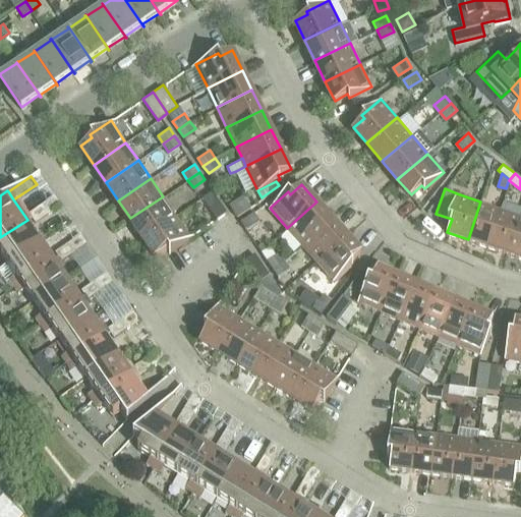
[(200,198),(215,220),(227,212),(212,190),(200,198)]
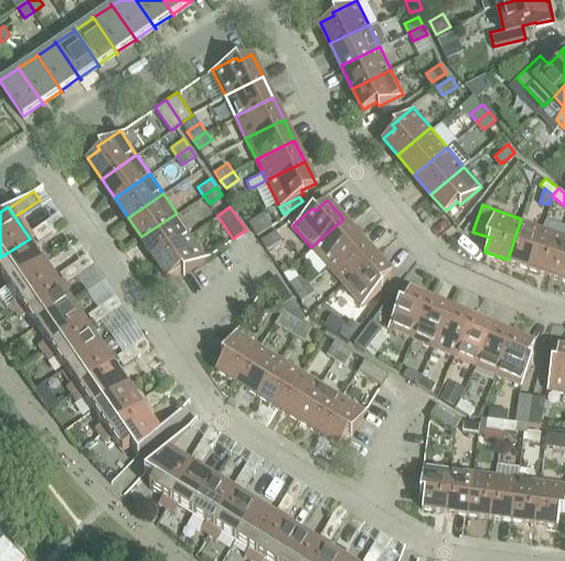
[(45,220),(52,230),(65,220),(59,211),(45,220)]
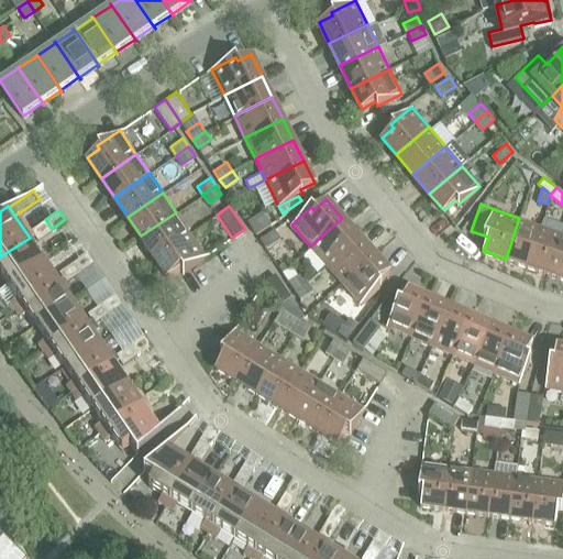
[(176,212),(141,236),(154,255),(189,231),(176,212)]
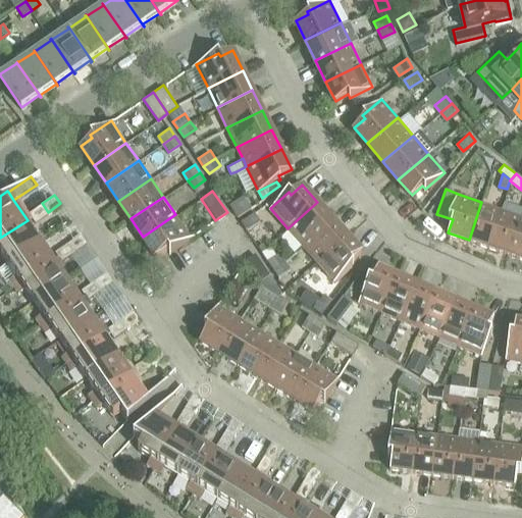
[(232,208),(238,215),(251,206),(246,199),(232,208)]
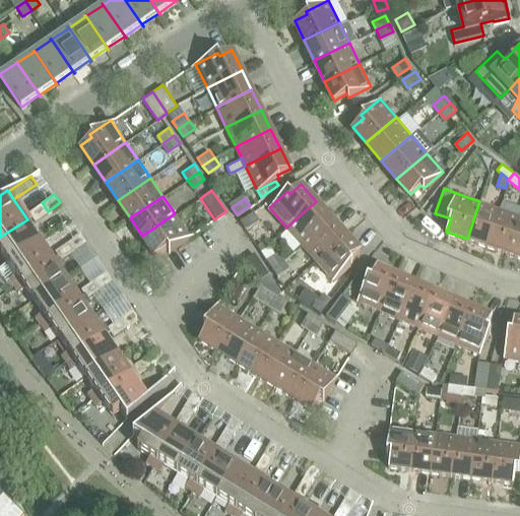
[(286,228),(302,243),(330,217),(316,201),(286,228)]
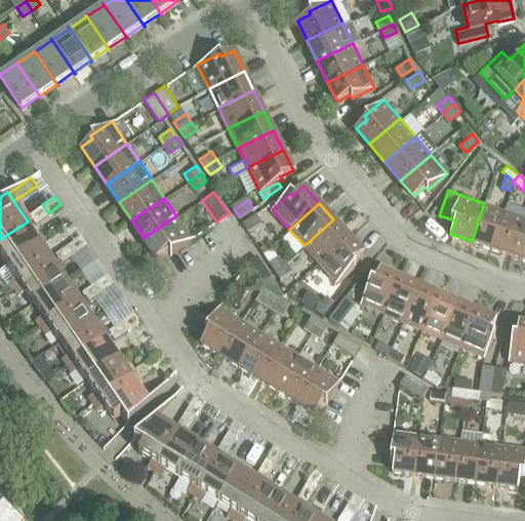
[(484,203),(472,241),(491,247),(503,210),(484,203)]
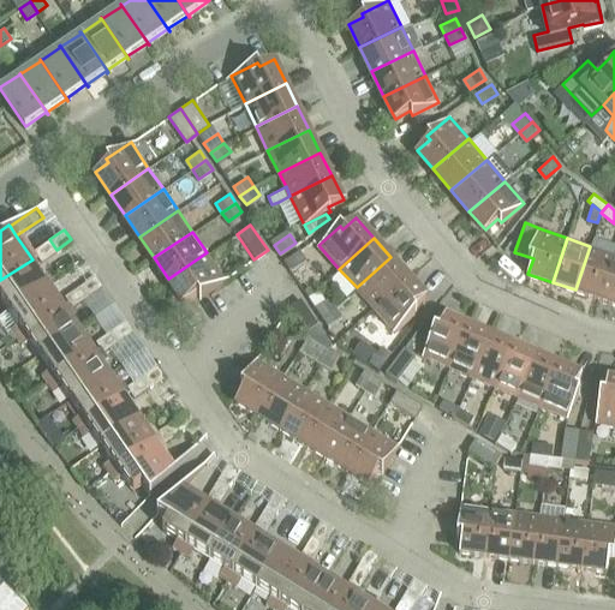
[(57,250),(49,239),(34,250),(41,259),(57,250)]
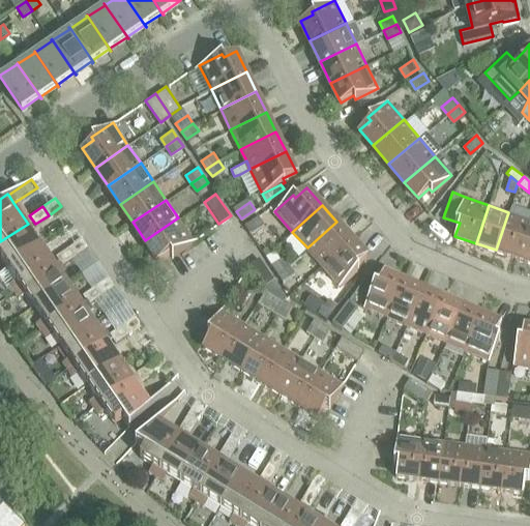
[(508,212),(496,250),(516,257),(528,218),(508,212)]
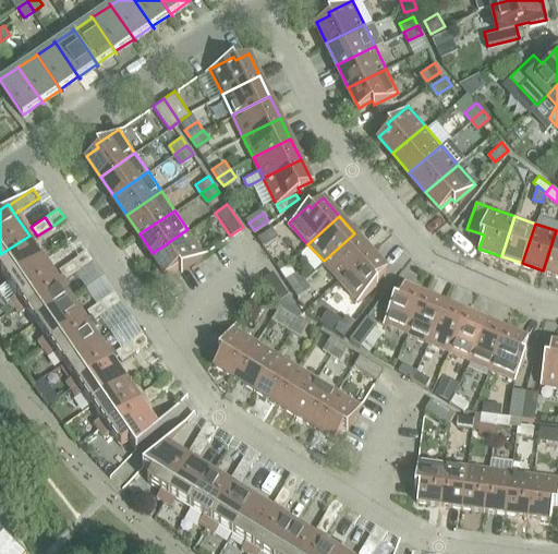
[(271,227),(257,236),(263,244),(278,235),(271,227)]
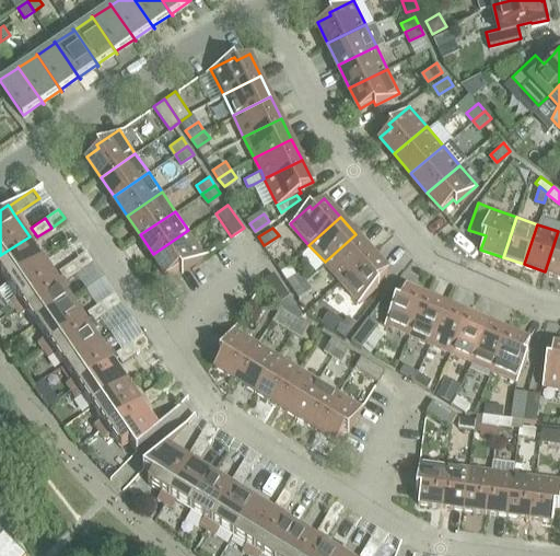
[(153,254),(167,275),(179,266),(182,269),(205,254),(188,230),(153,254)]
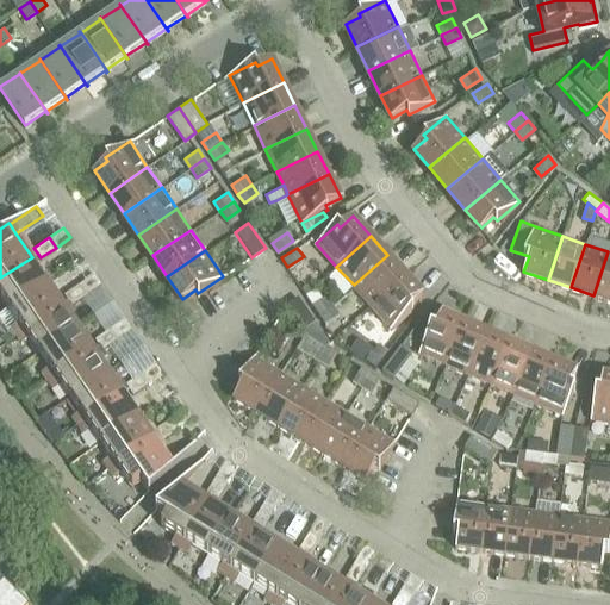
[(609,251),(608,251),(593,295),(609,300),(609,251)]
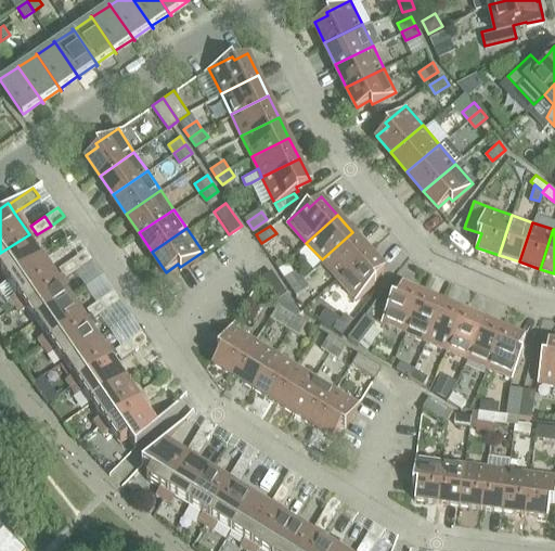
[(322,259),(337,277),(368,248),(352,232),(322,259)]
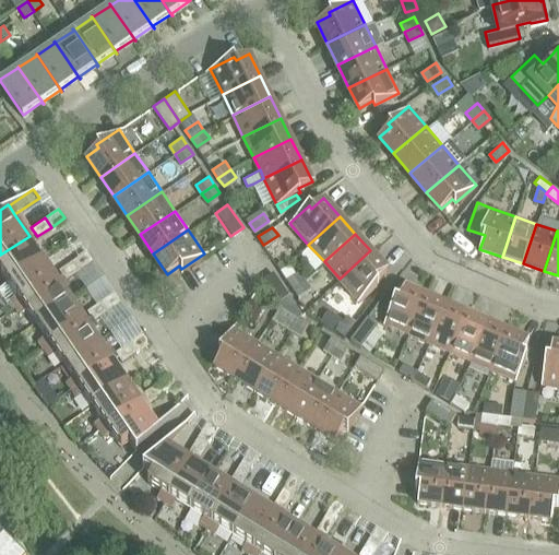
[(30,236),(0,255),(0,268),(9,280),(43,257),(30,236)]
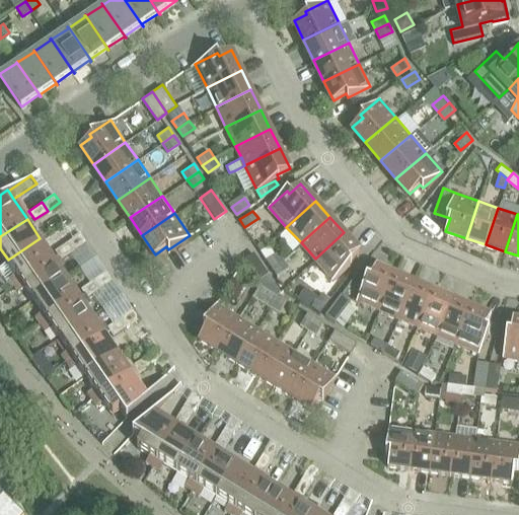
[(68,240),(73,249),(86,240),(80,232),(68,240)]
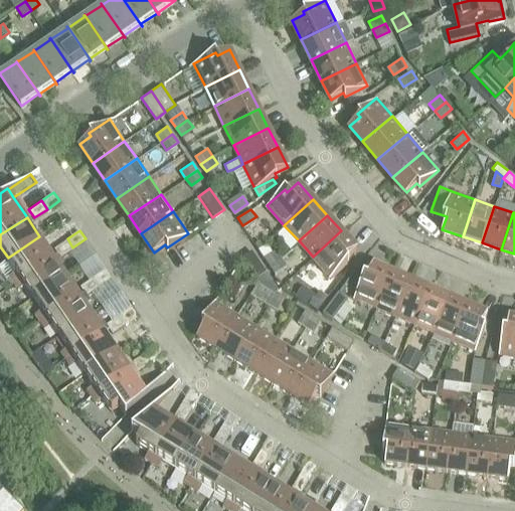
[(356,247),(341,230),(313,257),(330,277),(349,260),(346,257),(356,247)]
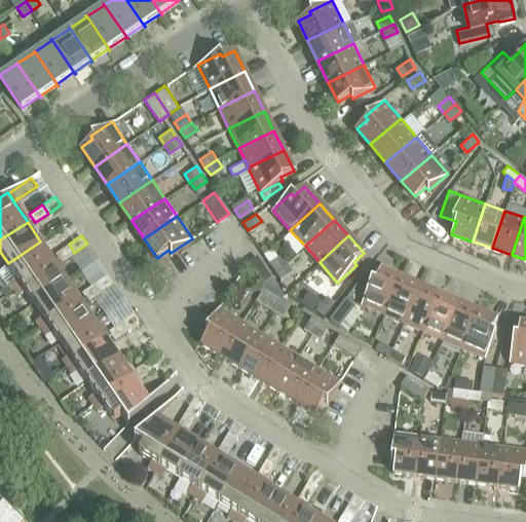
[(40,241),(8,263),(16,276),(9,281),(14,288),(53,260),(40,241)]
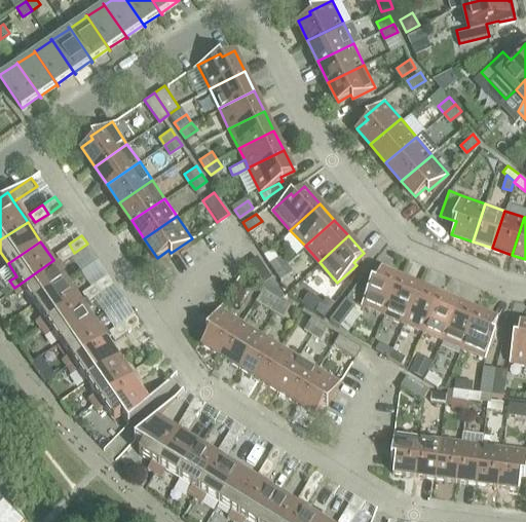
[(74,253),(69,244),(55,253),(62,261),(74,253)]
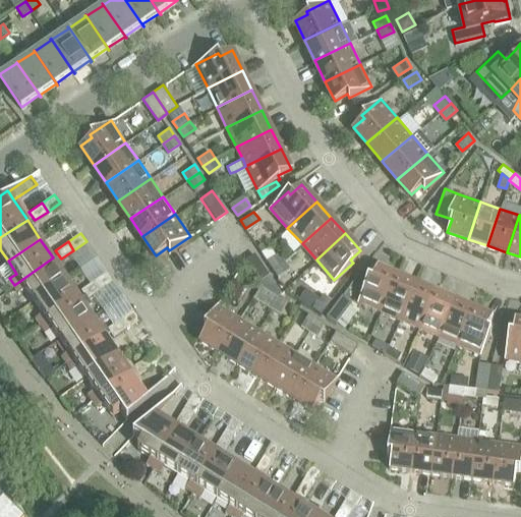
[(271,265),(284,255),(279,248),(266,257),(271,265)]
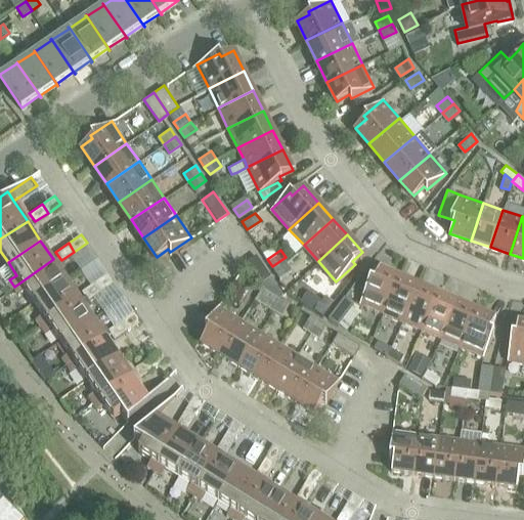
[(256,254),(246,261),(261,283),(270,275),(256,254)]
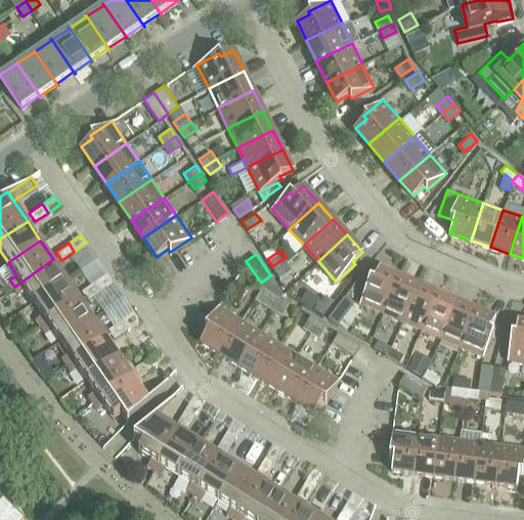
[(286,257),(272,266),(278,274),(292,265),(286,257)]
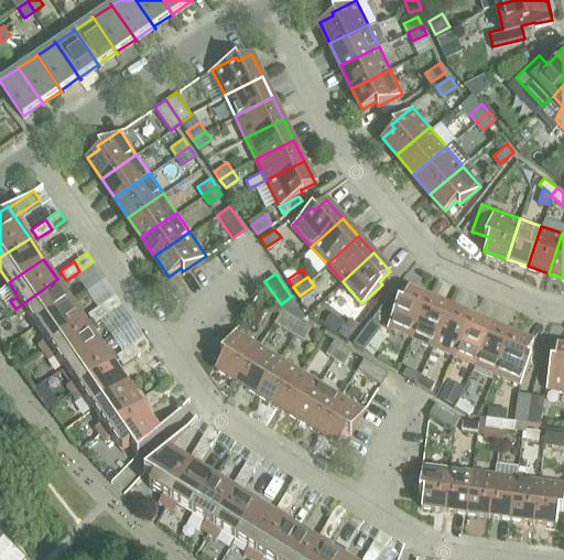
[(36,324),(72,300),(57,279),(15,309),(20,315),(28,311),(36,324)]
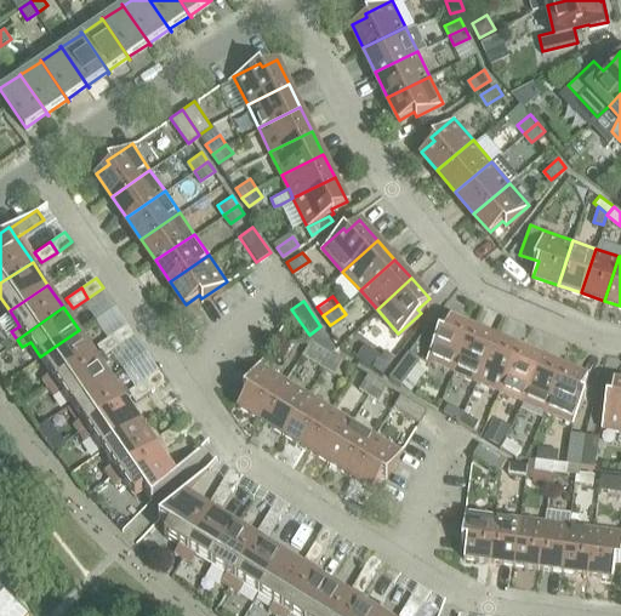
[(427,358),(455,370),(473,328),(449,317),(443,332),(438,330),(427,358)]
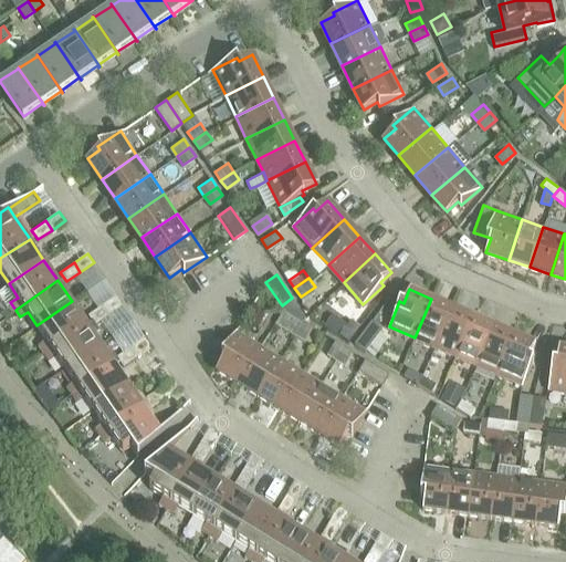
[(102,304),(108,313),(123,303),(116,294),(102,304)]
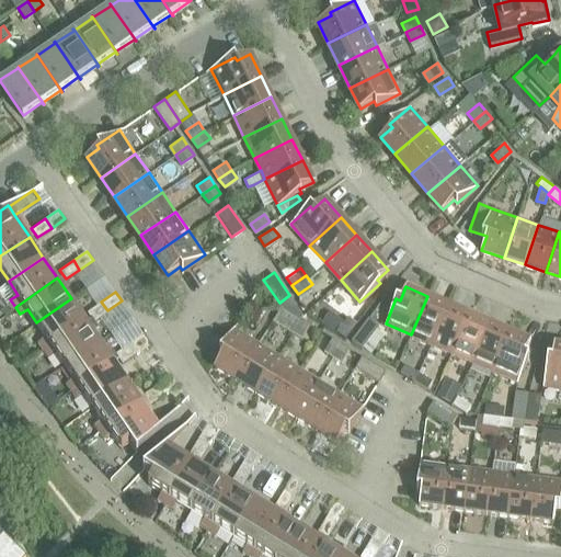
[(273,318),(293,330),(301,317),(302,314),(289,295),(279,303),(282,306),(273,318)]
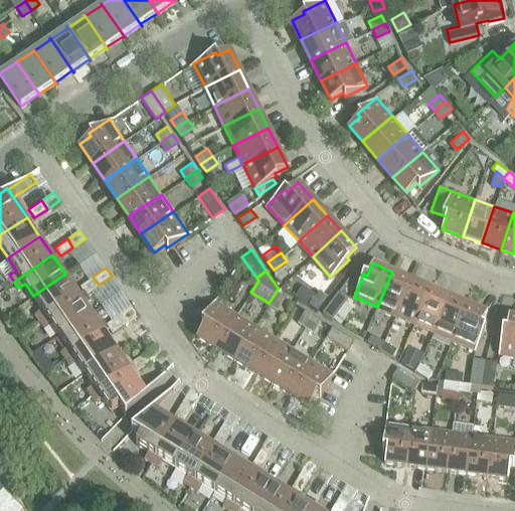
[(396,315),(411,280),(392,272),(377,307),(396,315)]
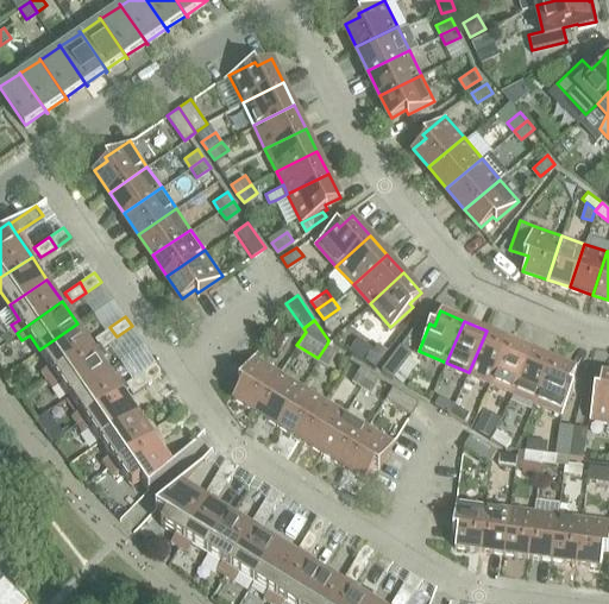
[(48,377),(93,346),(77,323),(39,350),(50,364),(42,370),(48,377)]
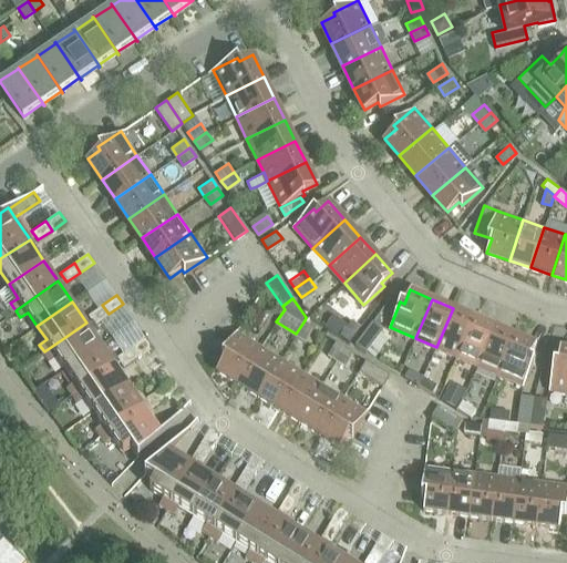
[(109,314),(102,305),(89,314),(95,324),(109,314)]
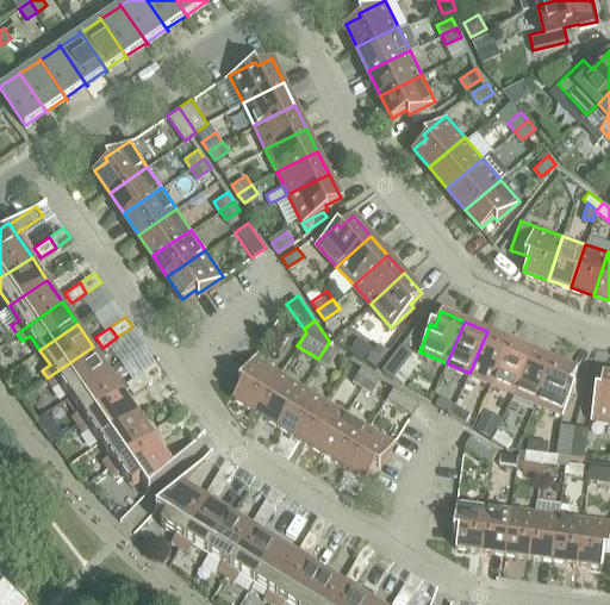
[(491,382),(509,341),(487,331),(470,373),(491,382)]
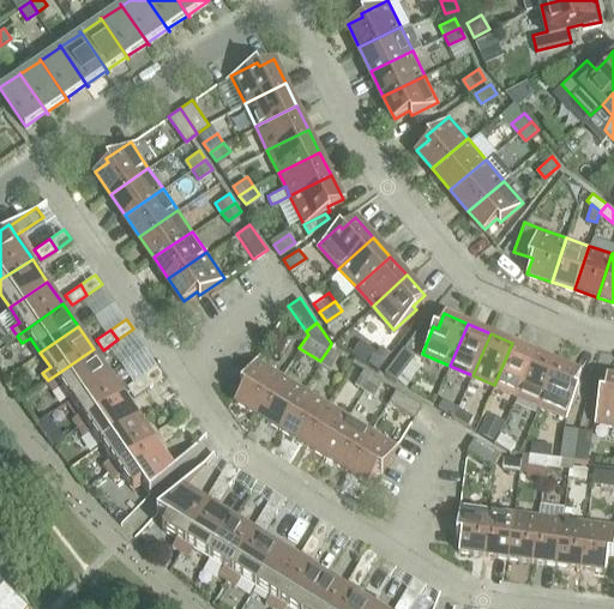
[(517,395),(535,353),(512,343),(494,385),(517,395)]
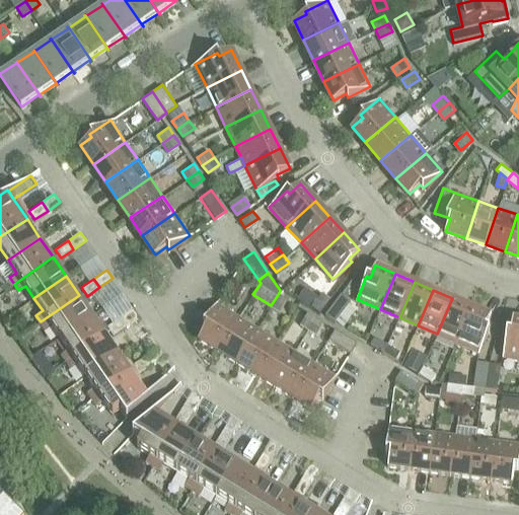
[(322,291),(311,305),(319,311),(329,297),(322,291)]
